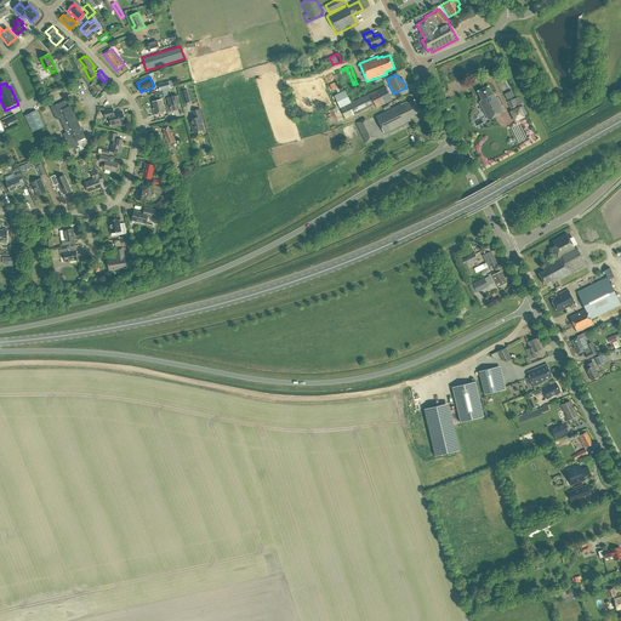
[(376,108),(392,101),(385,86),(351,102),(340,108),(345,119),(369,107),(374,103),(376,108)]
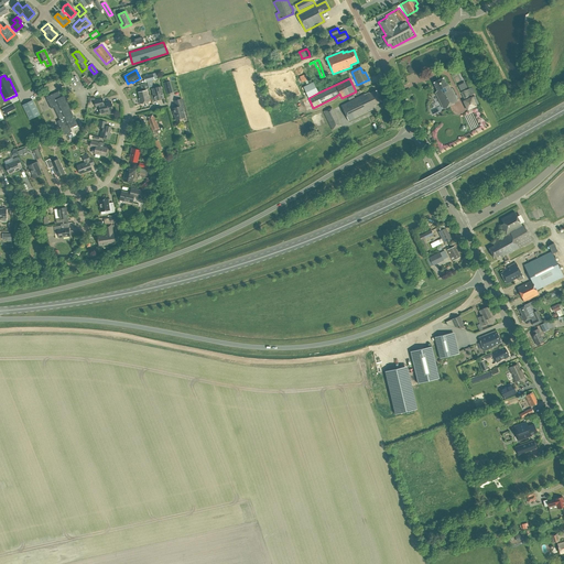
[(435,93),(443,109),(458,101),(452,88),(451,89),(448,85),(447,86),(444,78),(434,83),(437,90),(435,93)]
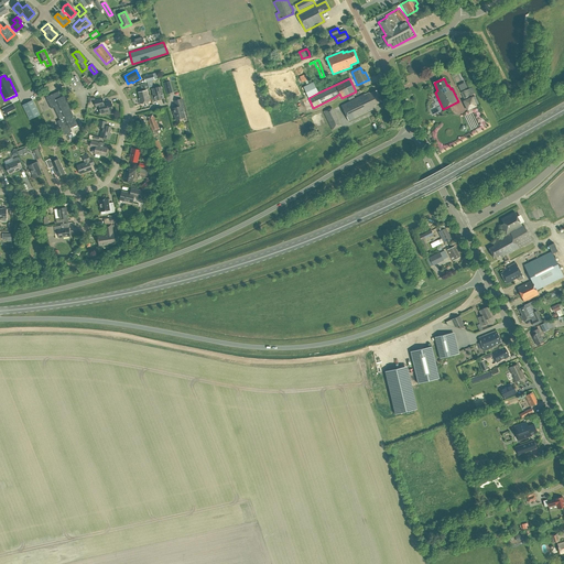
[(153,95),(152,96),(154,101),(163,98),(161,87),(152,89),(153,95)]
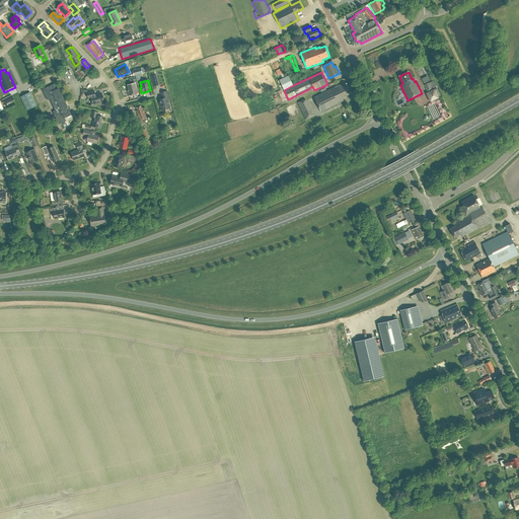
[(425,85),(427,90),(435,87),(432,81),(425,85)]
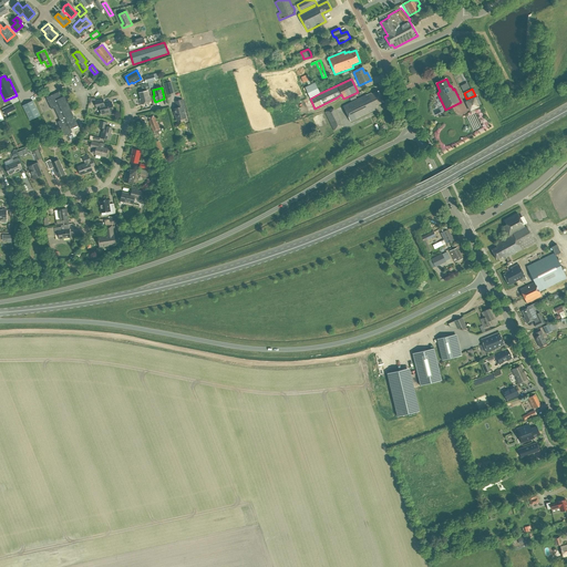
[(141,100),(140,100),(141,105),(151,103),(147,91),(138,93),(141,100)]
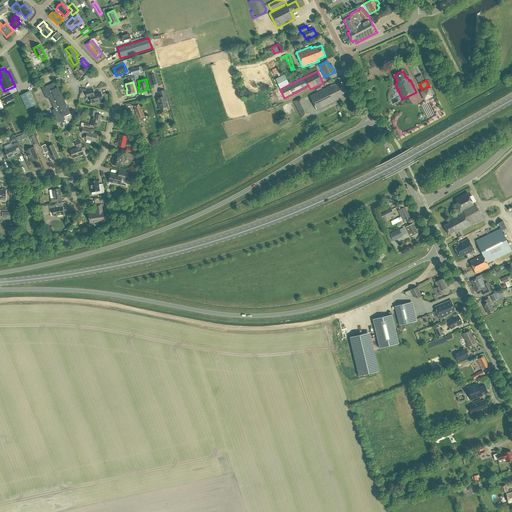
[(336,85),(335,84),(331,86),(330,86),(310,96),(317,110),(339,100),(339,96),(346,92),(341,82),(336,85)]
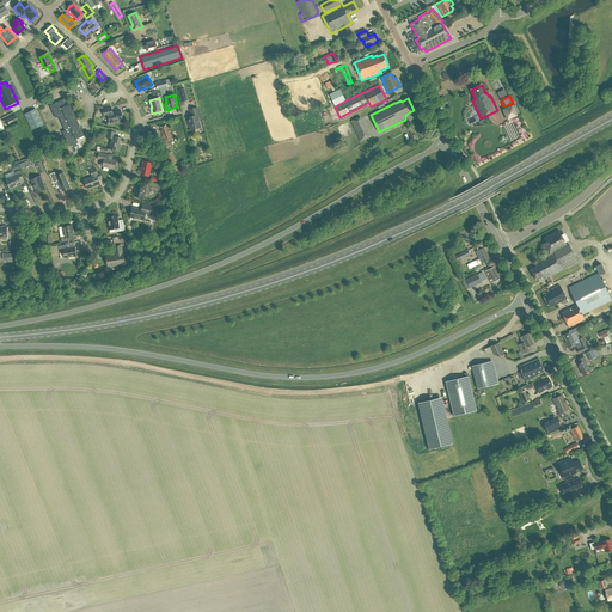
[(84,135),(69,104),(66,106),(63,99),(50,105),(51,109),(56,118),(57,117),(59,117),(62,126),(65,130),(62,132),(69,147),(78,144),(77,139),(84,135)]
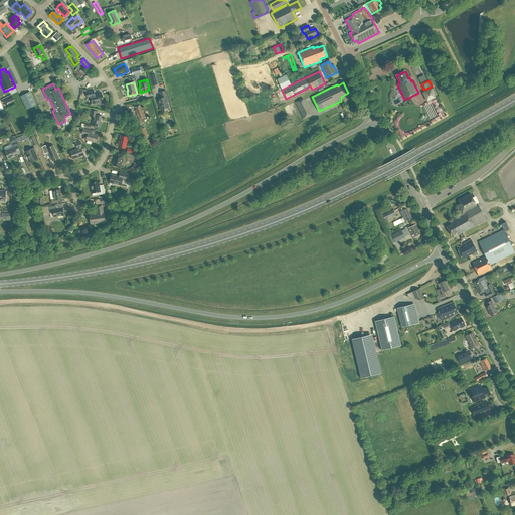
[(88,99),(91,98),(93,105),(104,102),(102,94),(95,95),(94,90),(86,92),(88,99)]
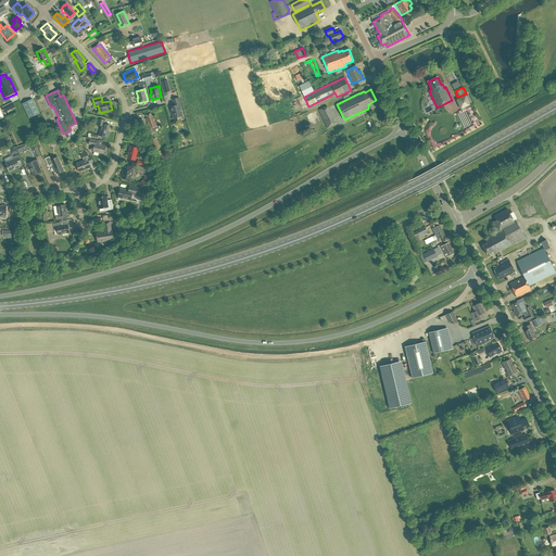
[(457,101),(460,108),(462,108),(468,104),(469,103),(466,97),(465,97),(458,100),(457,101)]
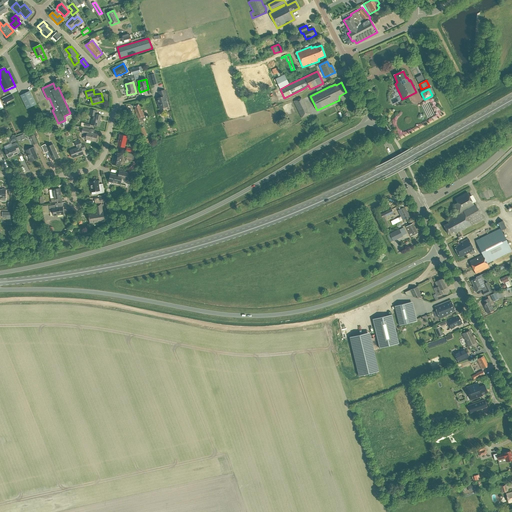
[(159,91),(160,97),(156,98),(157,103),(158,103),(160,109),(167,107),(165,98),(167,98),(164,90),(159,91)]
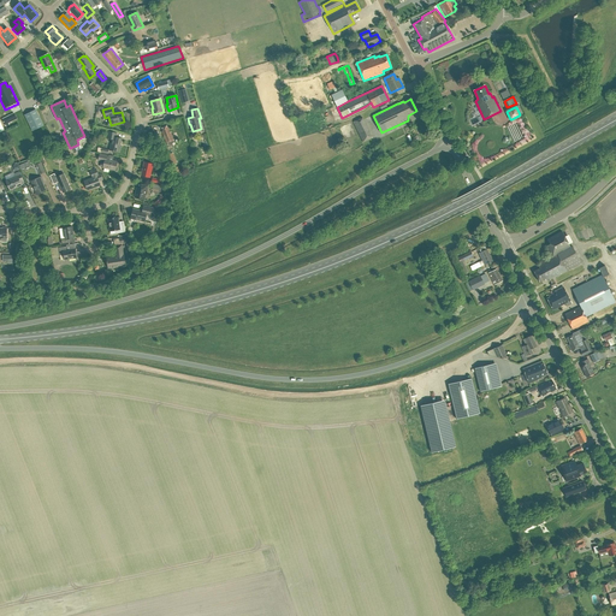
[(36,110),(24,114),(33,131),(43,126),(36,110)]
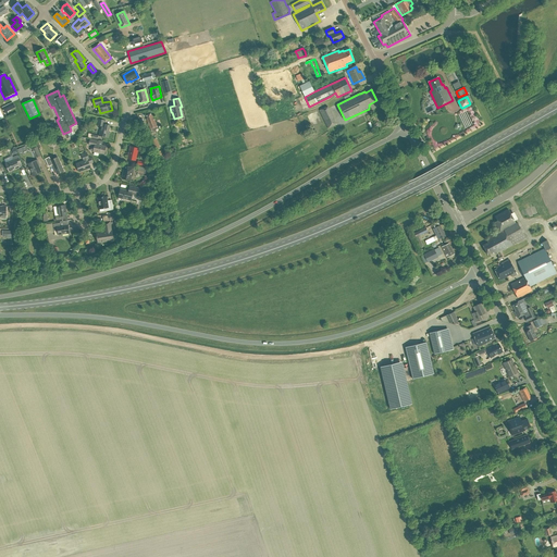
[(4,113),(5,115),(9,114),(7,111),(11,110),(11,109),(14,108),(12,102),(9,104),(2,108),(4,113)]
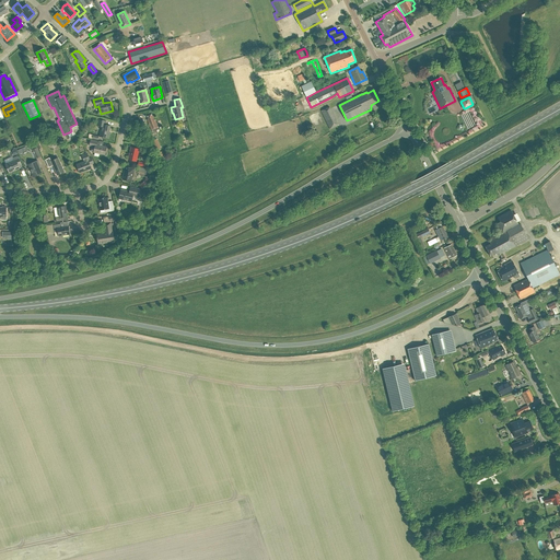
[(329,107),(321,111),(329,129),(338,125),(329,107)]
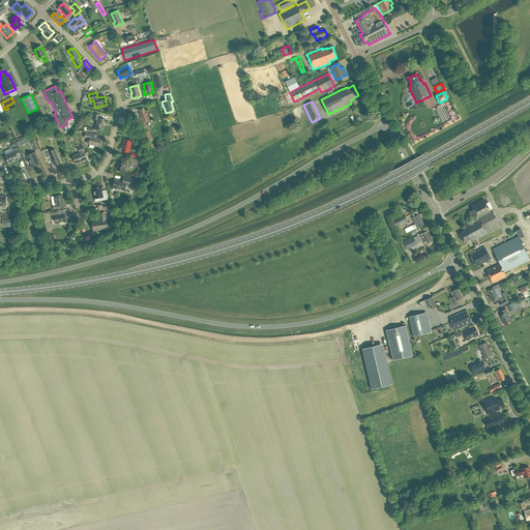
[(144,109),(139,110),(141,114),(140,115),(143,123),(149,120),(147,114),(146,114),(144,109)]
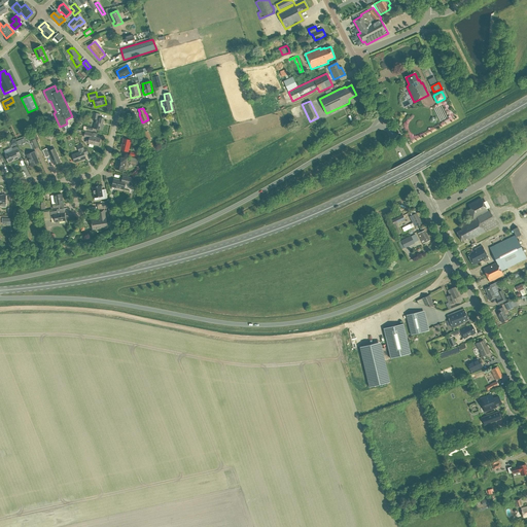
[(93,112),(92,118),(96,119),(94,129),(102,131),(103,126),(102,126),(104,118),(100,117),(100,114),(93,112)]
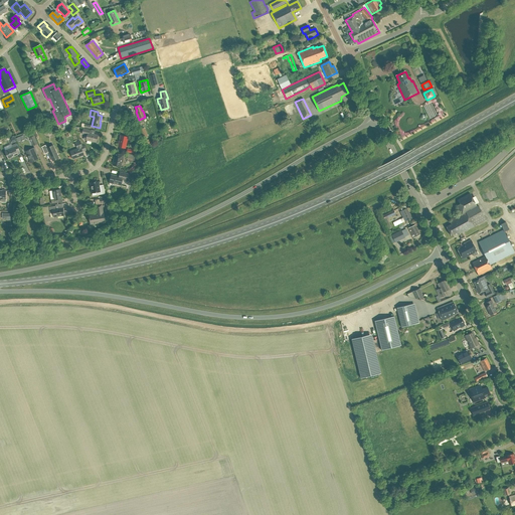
[(90,133),(90,131),(83,129),(81,134),(84,135),(83,139),(87,140),(86,140),(97,143),(98,135),(90,133)]
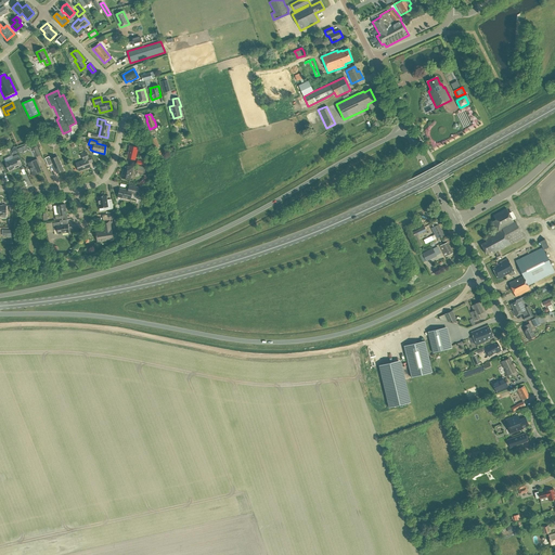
[(127,158),(134,160),(138,149),(130,146),(127,158)]
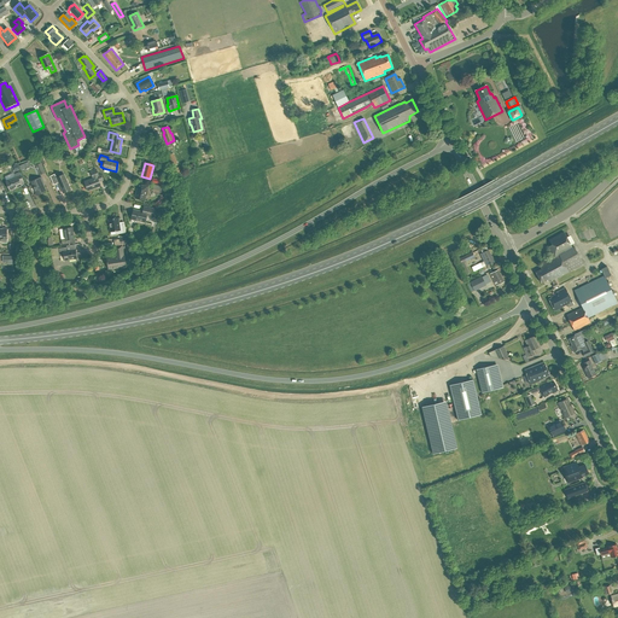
[(93,179),(85,182),(88,191),(100,186),(99,182),(103,180),(100,174),(98,175),(95,169),(91,172),(93,179)]
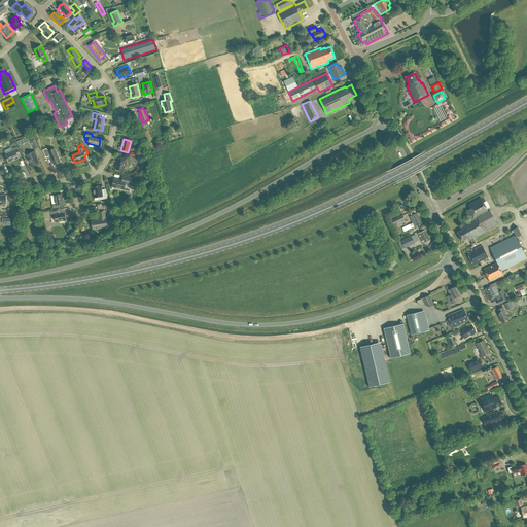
[(13,150),(4,154),(8,163),(19,159),(18,155),(21,154),(16,146),(12,148),(13,150)]
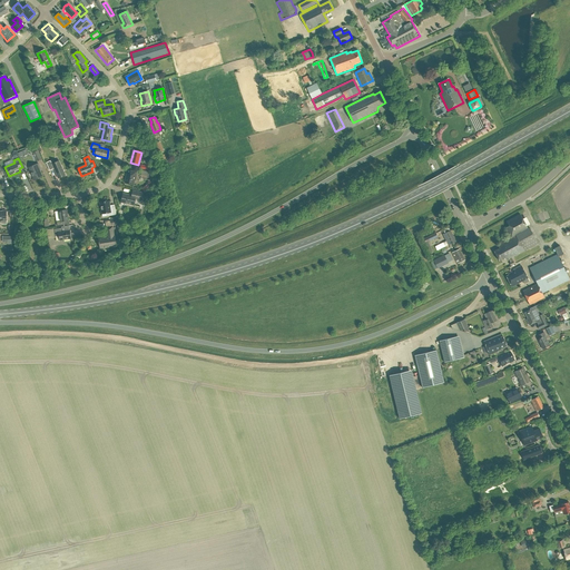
[(53,169),(58,178),(66,175),(59,160),(52,164),(50,160),(46,163),(50,170),(53,169)]
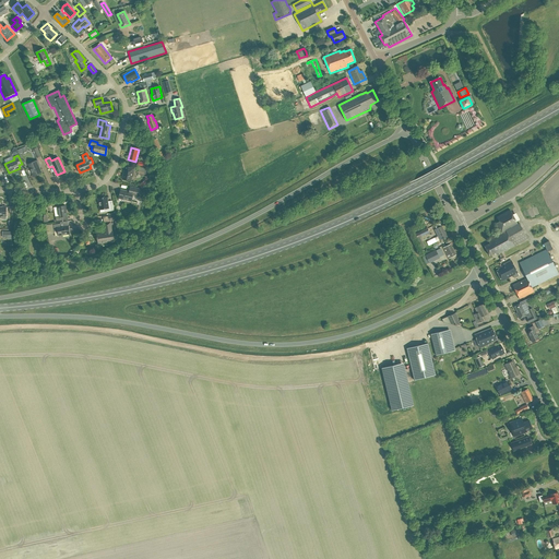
[(37,161),(28,165),(34,177),(43,174),(39,166),(37,161)]
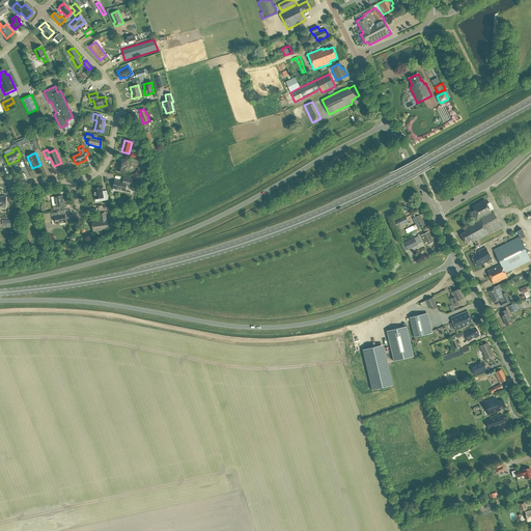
[(122,159),(121,163),(118,162),(116,170),(124,172),(126,168),(128,161),(122,159)]
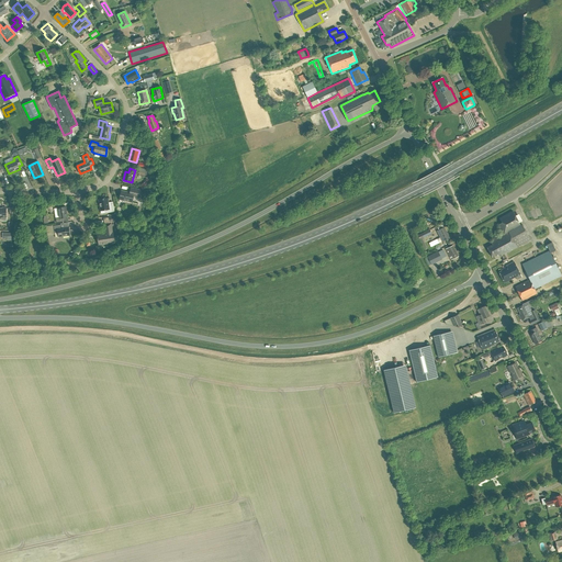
[(131,188),(130,193),(122,191),(120,200),(124,201),(132,203),(134,195),(139,197),(142,190),(131,188)]
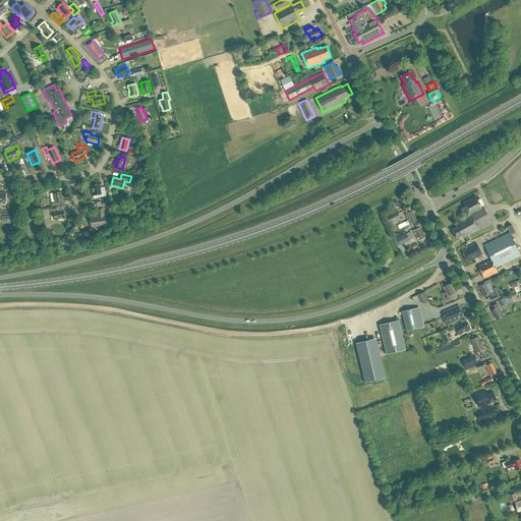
[(93,195),(98,195),(98,197),(106,196),(105,187),(101,188),(100,184),(92,185),(93,195)]
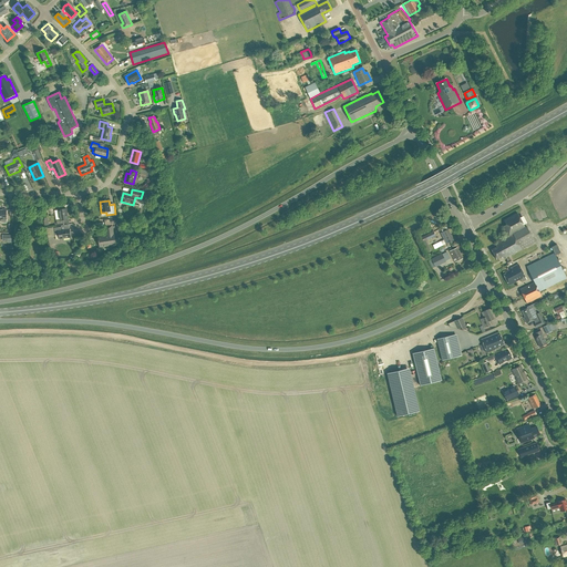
[(66,209),(54,210),(57,225),(65,224),(64,219),(68,219),(66,209)]
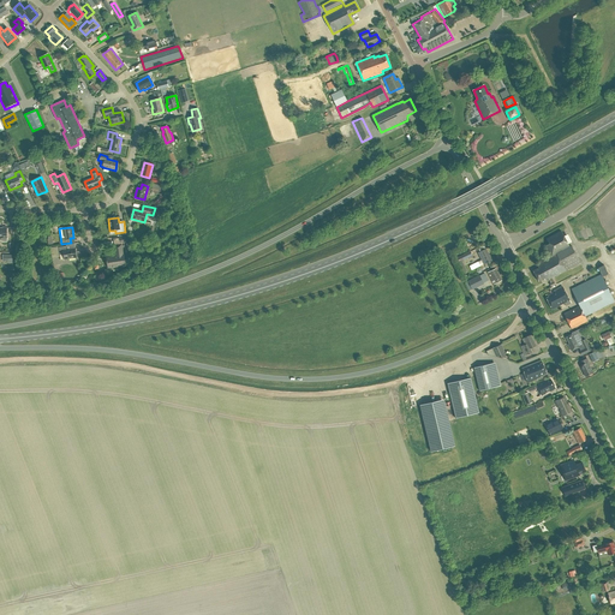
[(545,246),(551,257),(537,264),(538,267),(532,270),(538,281),(544,278),(545,280),(548,279),(550,282),(549,284),(551,287),(555,285),(551,278),(580,262),(571,246),(569,246),(561,231),(547,239),(549,244),(545,246)]
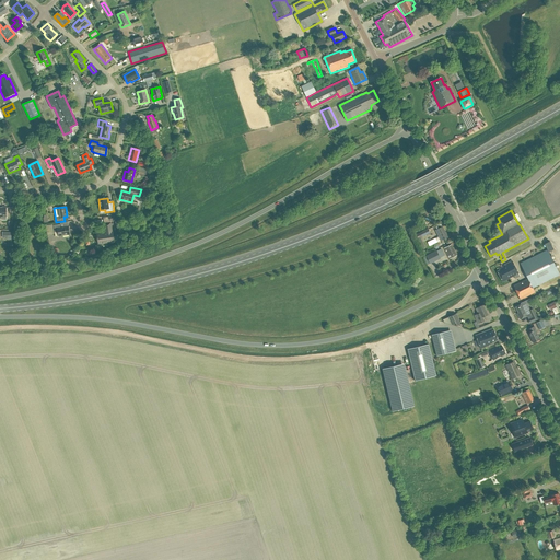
[(58,232),(58,236),(70,234),(69,226),(62,226),(62,223),(54,225),(55,232),(58,232)]
